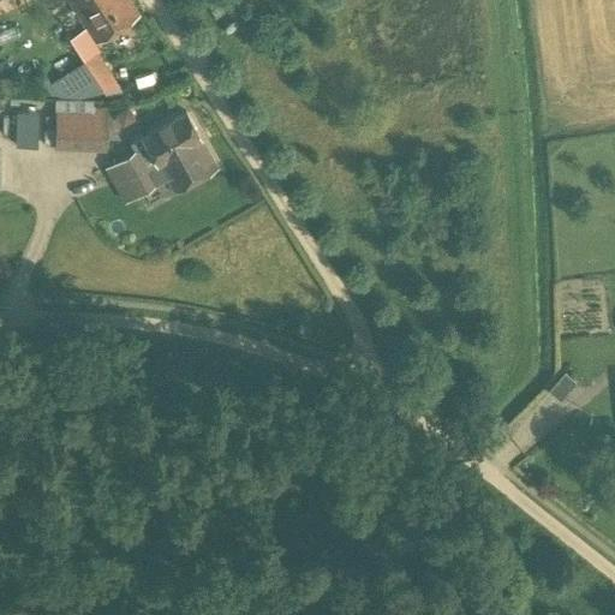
[(67,0),(95,42),(138,15),(129,0),(67,0)]
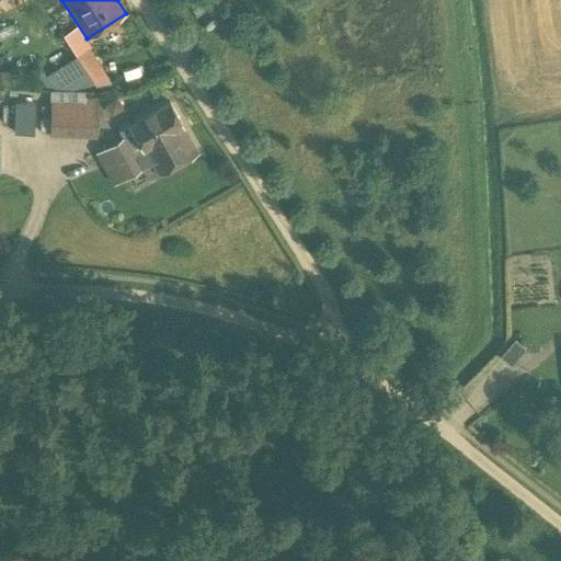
[(71,89),(93,81),(107,77),(89,47),(45,76),(53,88),(71,89)]
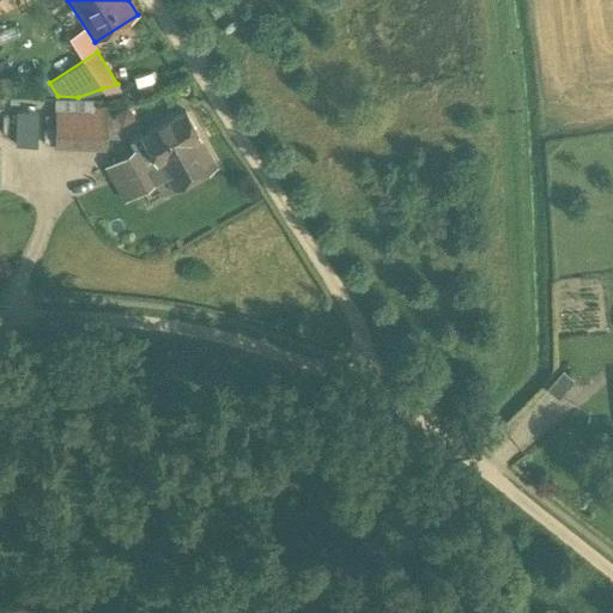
[(44,143),(54,143),(54,149),(104,149),(105,107),(93,107),(93,111),(55,110),(55,128),(44,128),(44,143)]
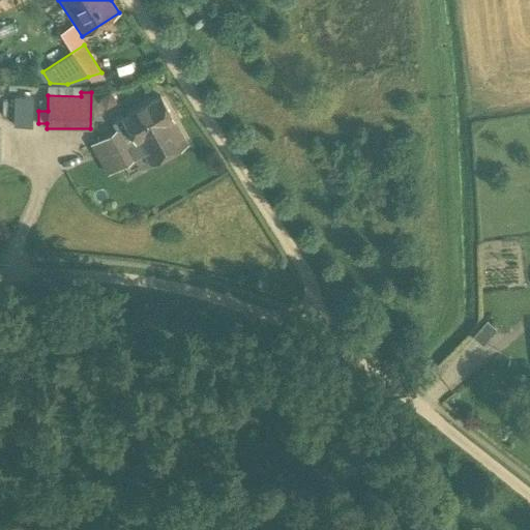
[(149,166),(186,144),(171,119),(172,118),(158,95),(111,123),(115,129),(89,145),(107,174),(142,153),(149,166)]
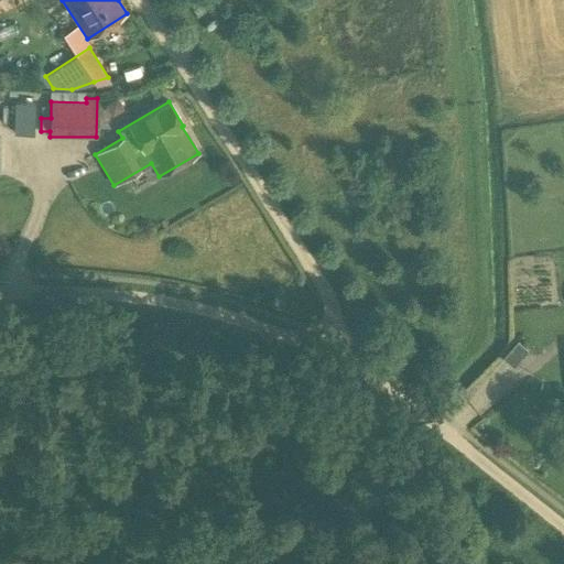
[(33,134),(34,118),(13,118),(13,133),(33,134)]
